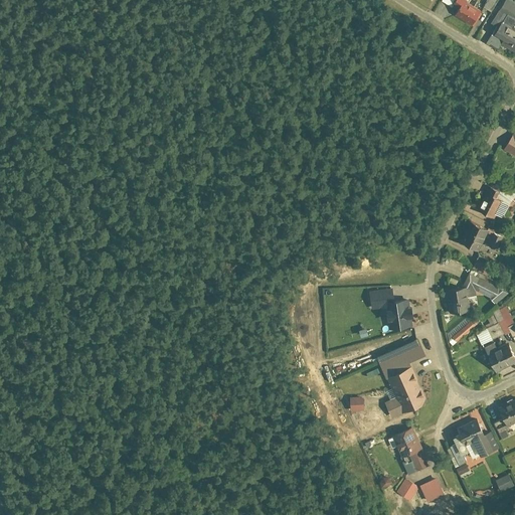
[(456,0),(453,5),(459,8),(463,0),(456,0)]
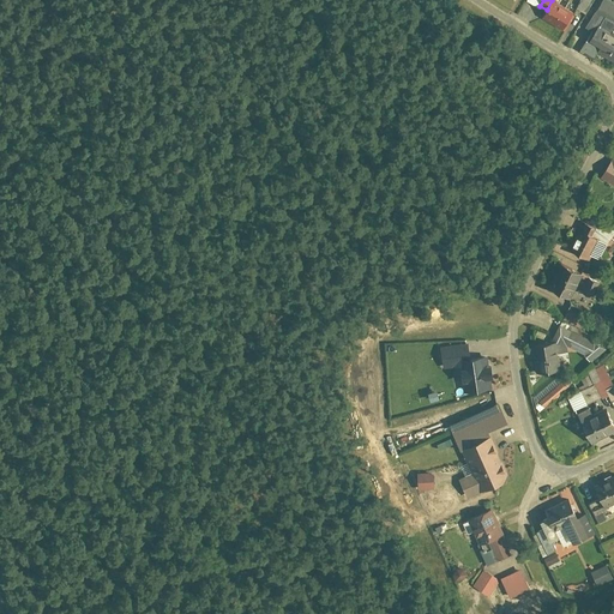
[(542,17),(563,29),(573,11),(555,0),(552,0),(547,10),(542,17)]
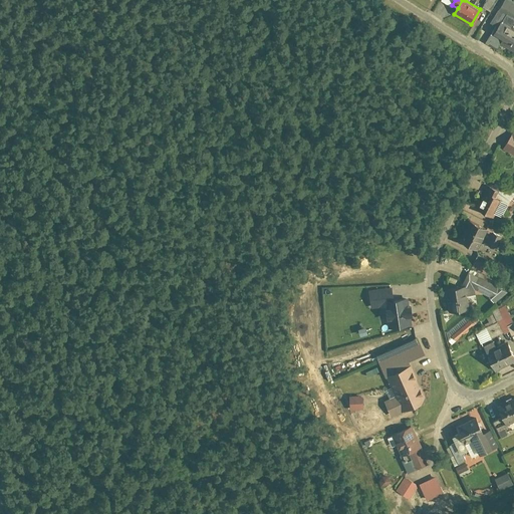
[(489,0),(487,8),(494,11),(498,0),(489,0)]
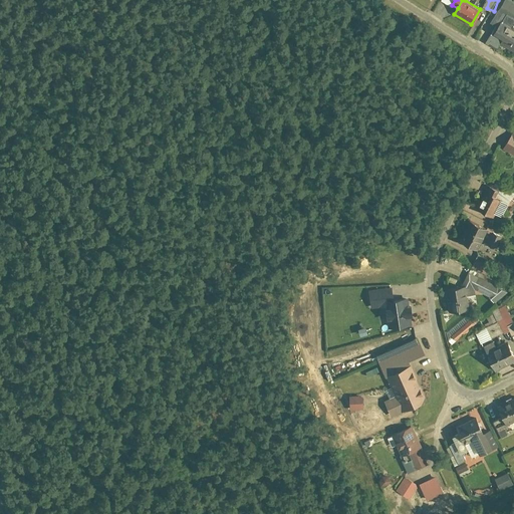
[(513,0),(504,0),(500,9),(513,16),(513,0)]
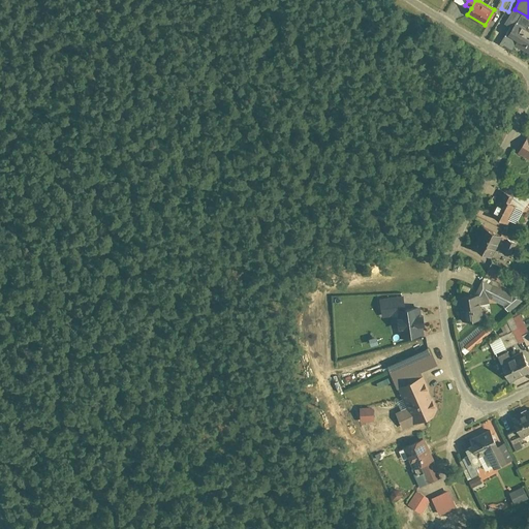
[(504,39),(528,53),(528,29),(515,21),(504,39)]
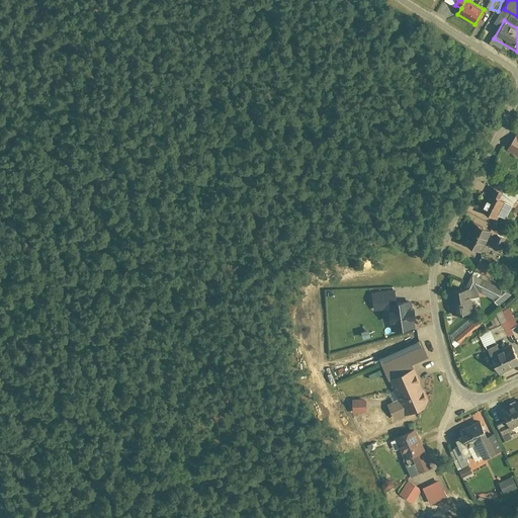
[(517,156),(517,154),(517,138),(515,136),(506,150),(517,156)]
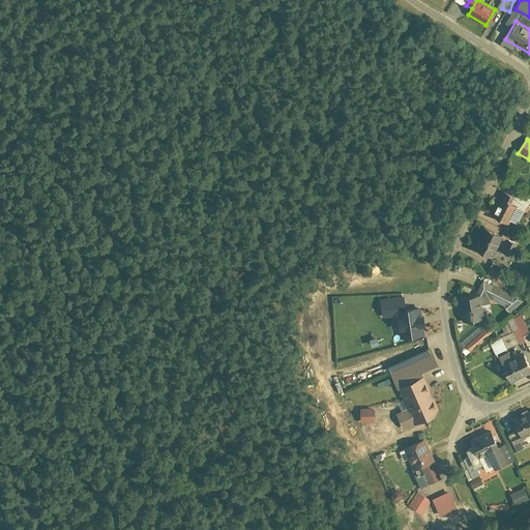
[(519,199),(503,190),(491,215),(506,224),(519,199)]
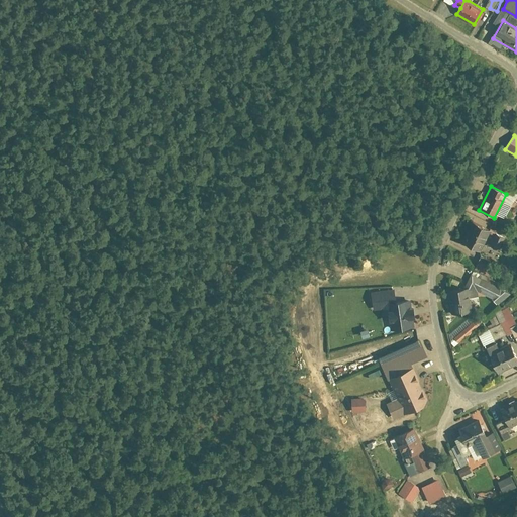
[(460,242),(480,251),(490,230),(472,221),(460,242)]
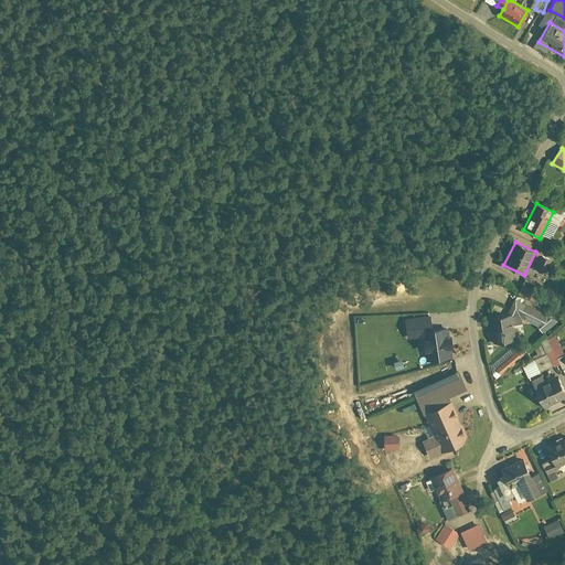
[(536,268),(546,274),(554,259),(543,254),(536,268)]
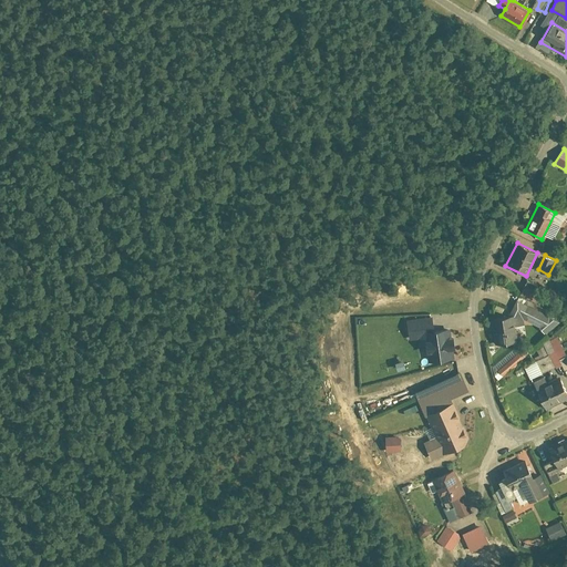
[(529,281),(523,296),(540,302),(546,288),(529,281)]
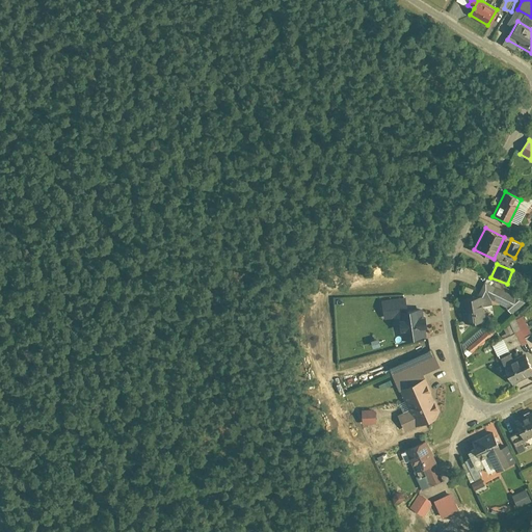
[(482,296),(484,304),(493,303),(491,298),(508,306),(515,302),(517,296),(484,280),(477,296),(482,296)]
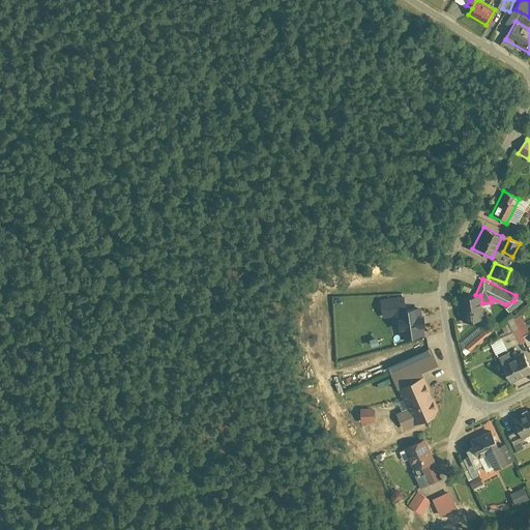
[(475,295),(459,298),(462,322),(484,319),(482,303),(480,295),(475,295)]
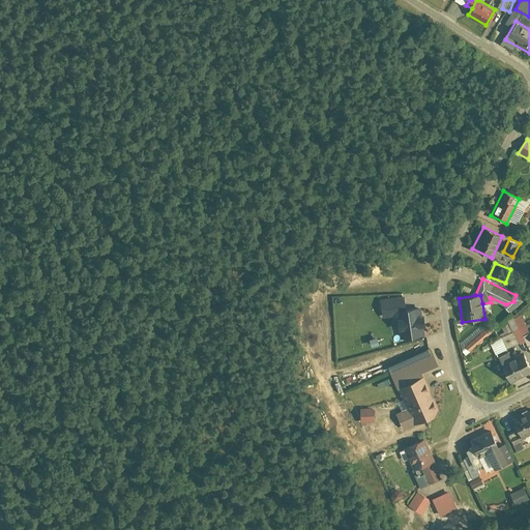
[(403,339),(425,336),(422,310),(400,312),(403,339)]
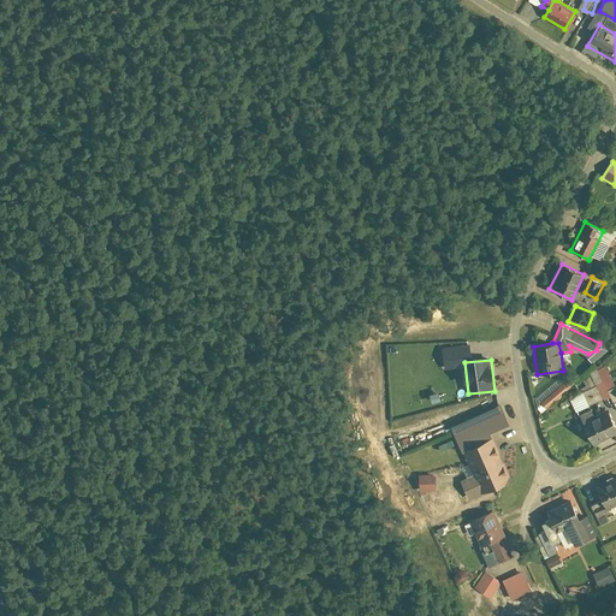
[(543,402),(548,408),(576,384),(570,377),(543,402)]
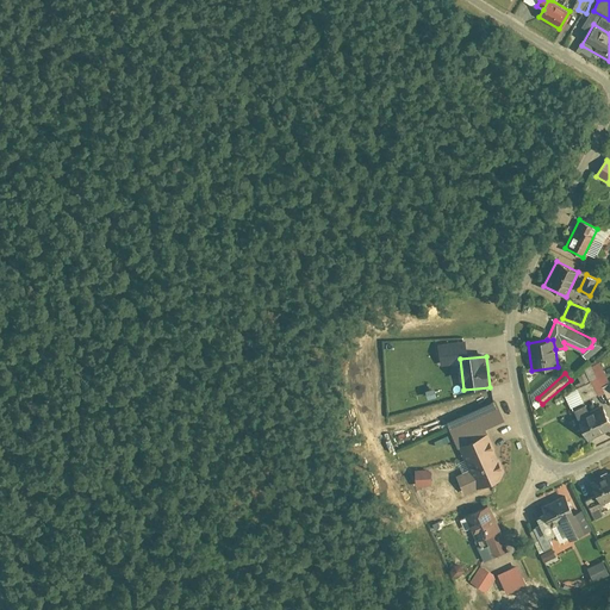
[(564,393),(570,406),(604,391),(598,378),(564,393)]
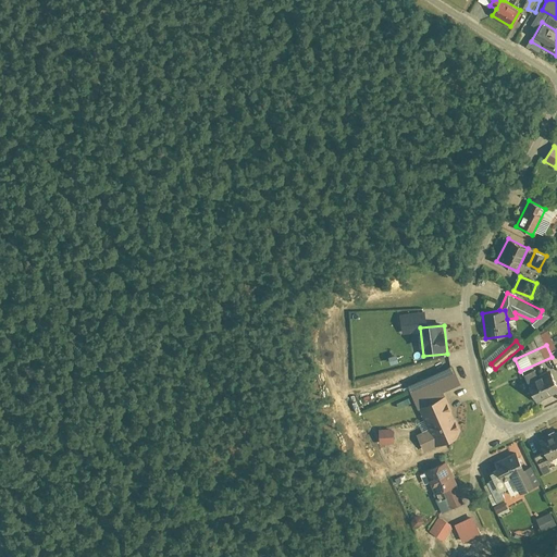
[(417,436),(424,454),(459,438),(462,429),(445,393),(462,385),(453,366),(408,388),(418,410),(421,410),(430,431),(417,436)]
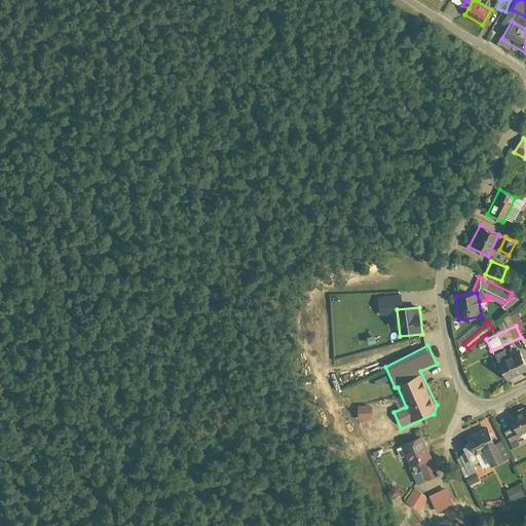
[(497,359),(508,379),(525,370),(525,363),(519,348),(497,359)]
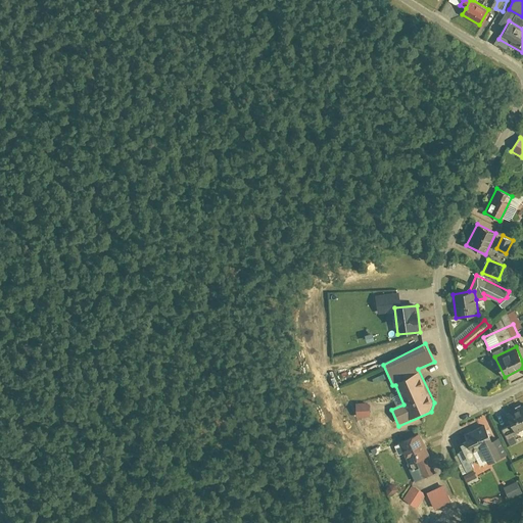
[(357,416),(370,416),(370,403),(357,402),(357,416)]
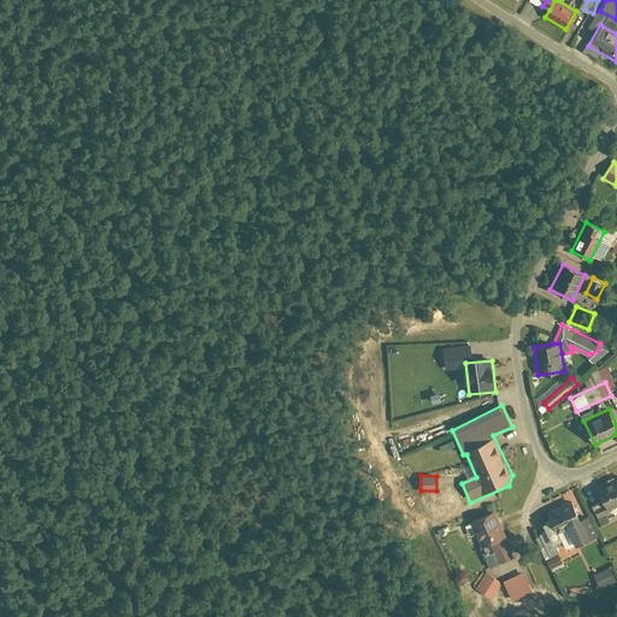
[(604,497),(609,509),(616,504),(616,476),(598,486),(604,497)]
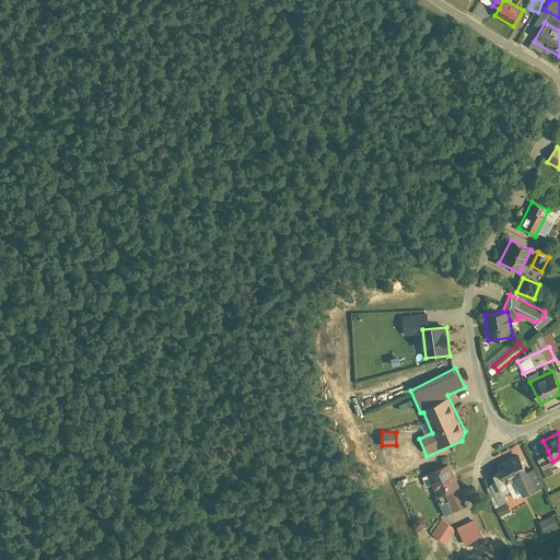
[(541,467),(552,462),(548,451),(536,456),(541,467)]
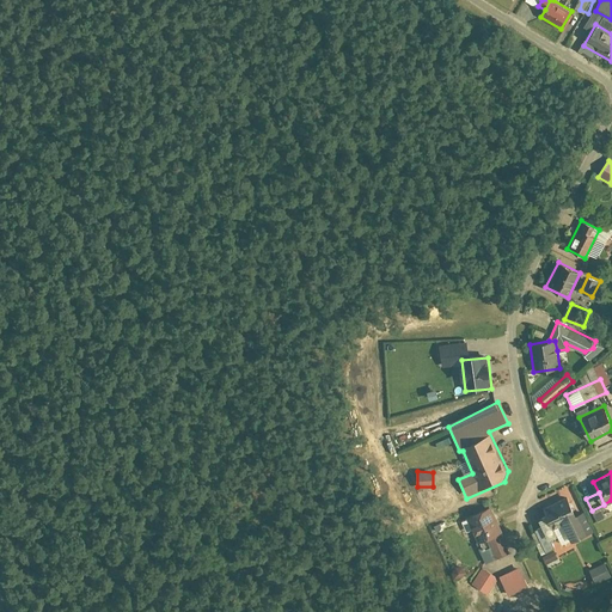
[(570,540),(592,530),(582,509),(573,513),(565,497),(540,509),(550,528),(562,522),(570,540)]
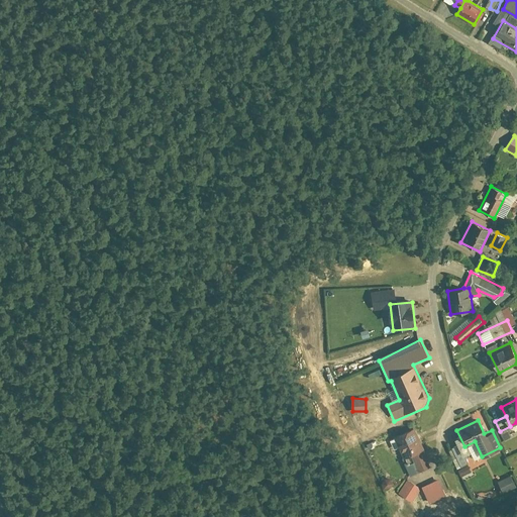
[(423,448),(414,427),(391,438),(400,458),(412,453),(423,448)]
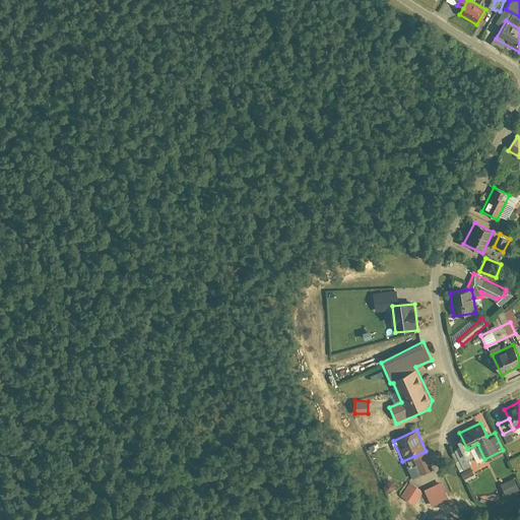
[(426,451),(414,456),(423,474),(434,469),(426,451)]
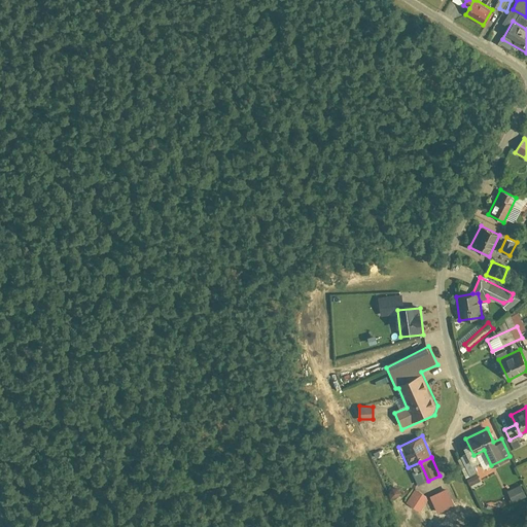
[(467,478),(471,486),(481,481),(477,472),(467,478)]
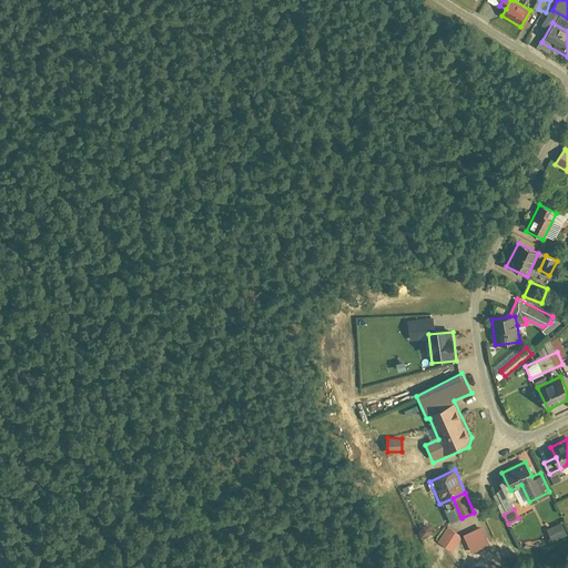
[(546,529),(553,543),(567,535),(561,521),(546,529)]
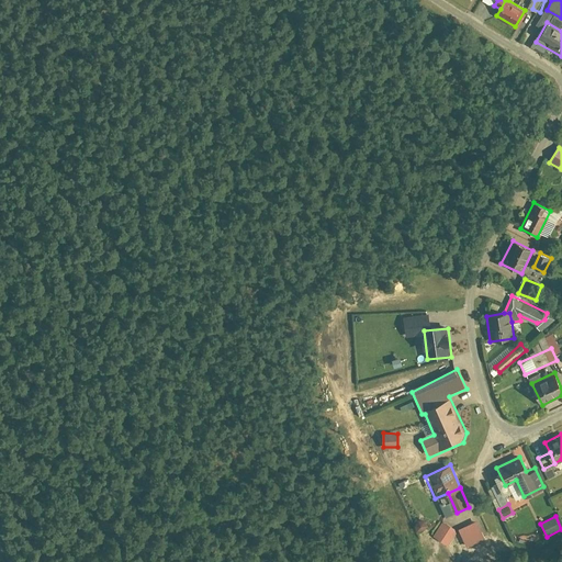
[(459,529),(465,546),(485,538),(479,521),(459,529)]
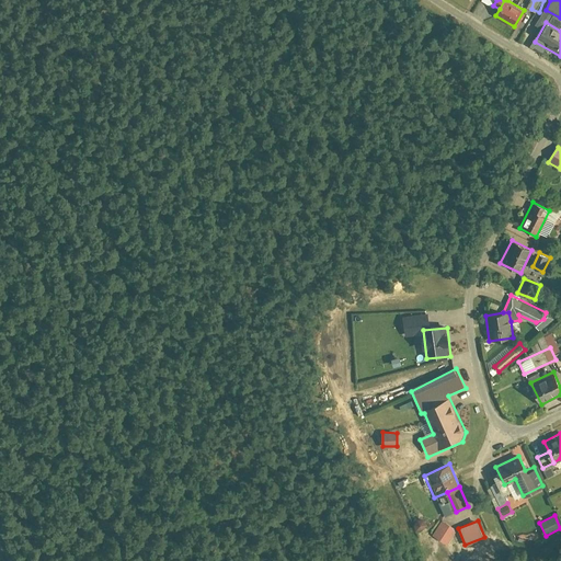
[(448,545),(456,529),(442,522),(433,537),(448,545)]
